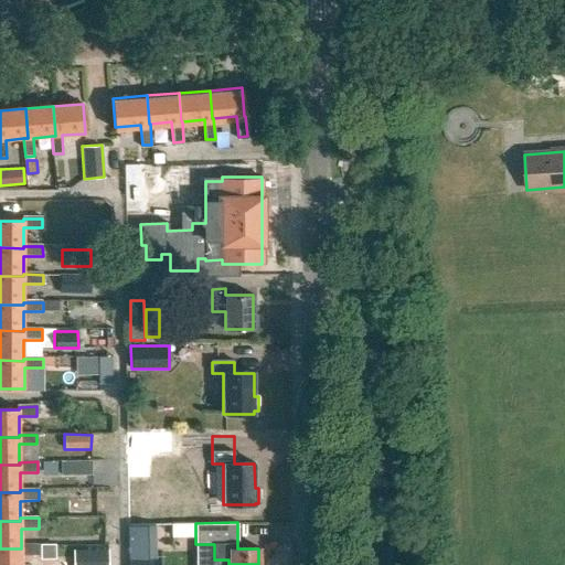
[(35,546),(21,546),(21,548),(0,548),(0,564),(21,564),(21,556),(40,556),(40,546),(35,546)]
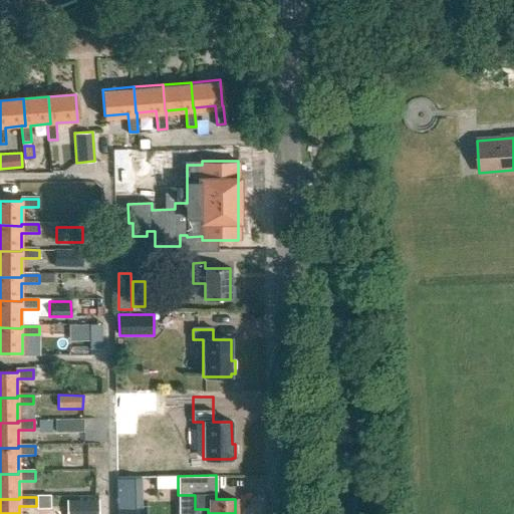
[(79,501),(78,513),(98,513),(98,501),(79,501)]
